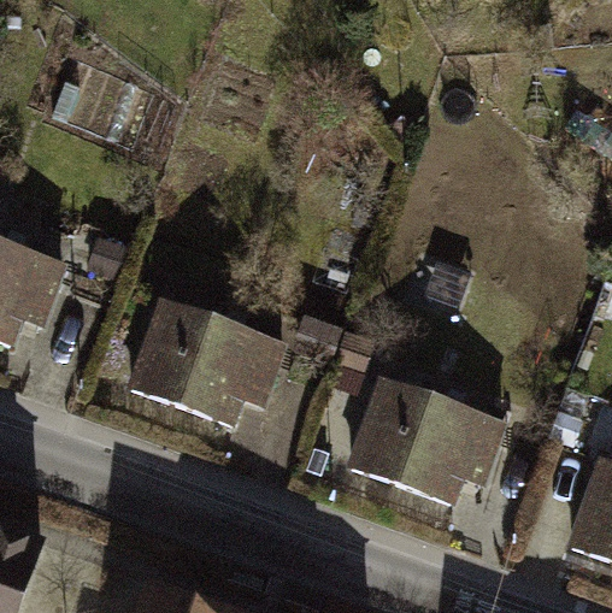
[(0,340),(15,346),(24,319),(45,326),(68,263),(0,237),(0,340)]
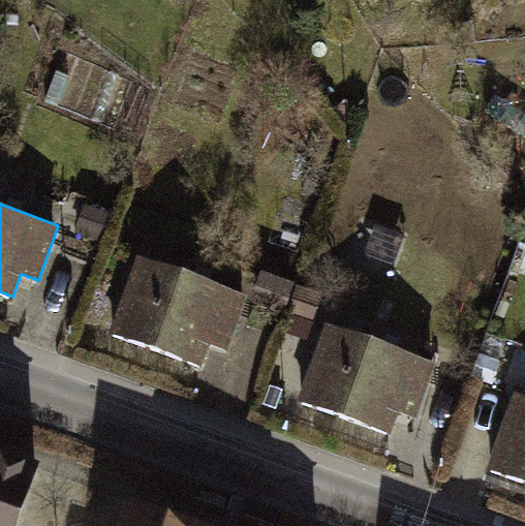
[(137,254),(110,332),(202,365),(210,343),(227,349),(248,294),(137,254)]
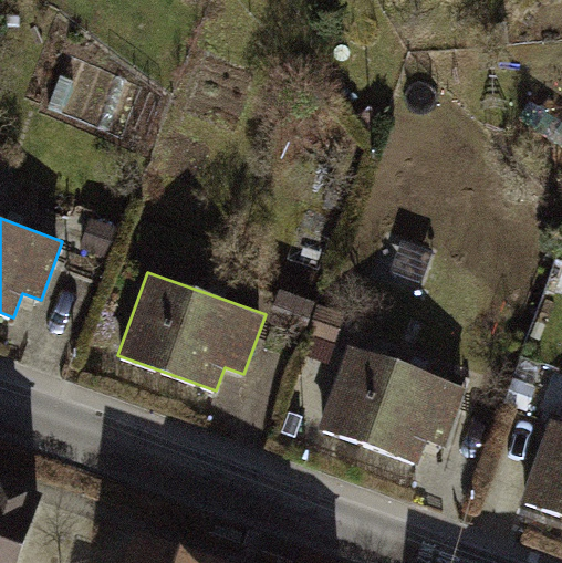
[(349,343),(319,427),(418,462),(426,439),(446,446),(468,386),(349,343)]
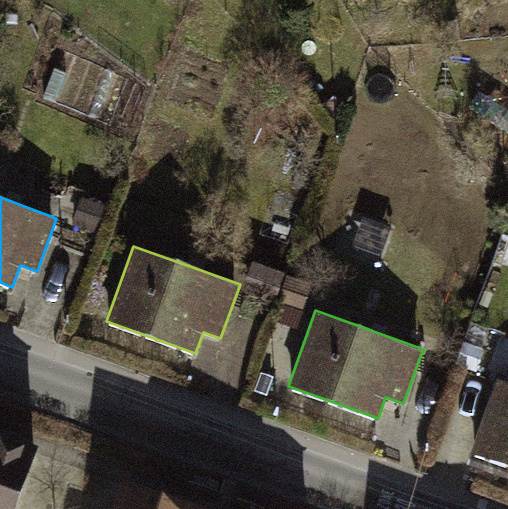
[(507,381),(498,378),(471,452),(507,465),(507,381)]
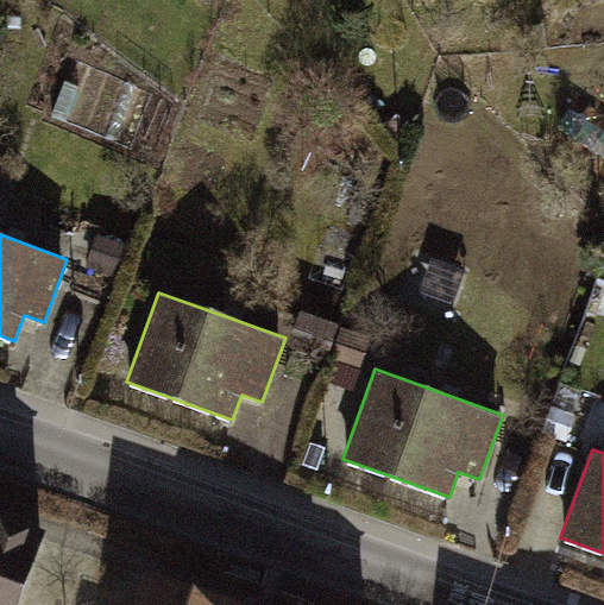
[(13,604),(42,531),(0,516),(0,604),(13,604)]
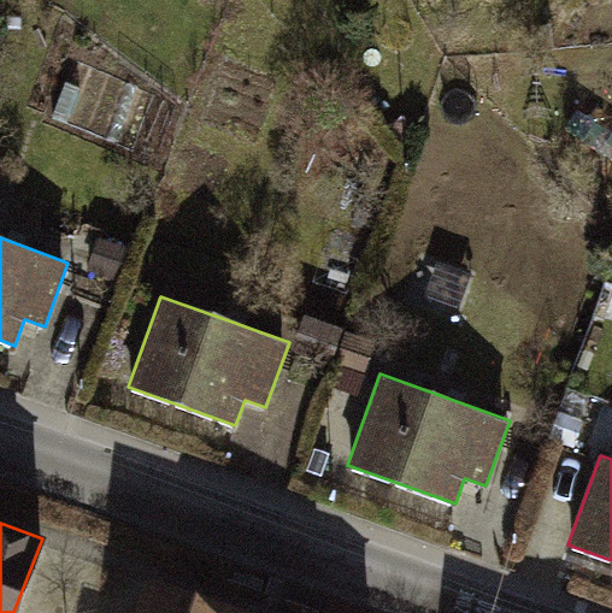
[(235,612),(149,583),(139,612),(235,612)]
